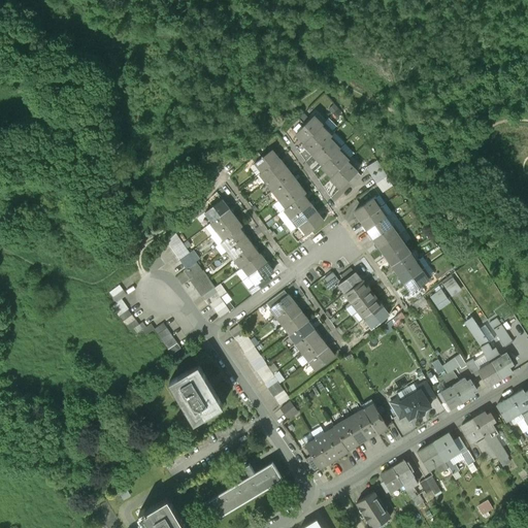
[(315,118),(298,134),(307,144),(323,128),(325,127),(315,118)]
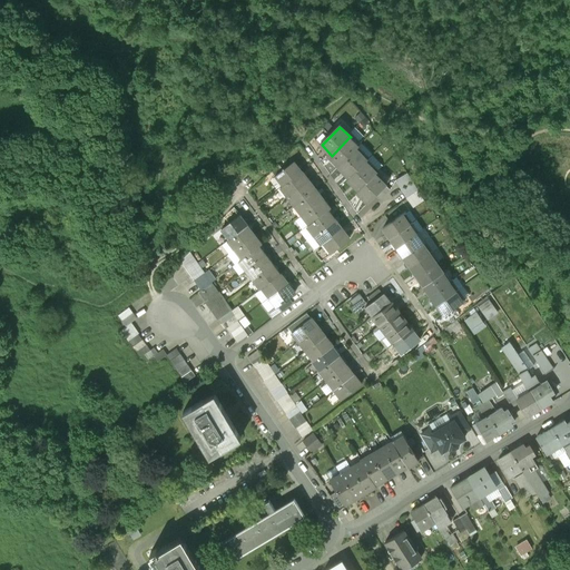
[(332,156),(331,157),(341,167),(357,150),(360,149),(349,138),(332,156)]
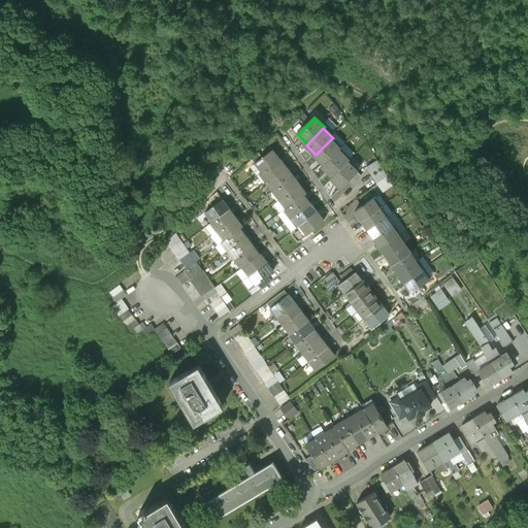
[(316,155),(314,157),(324,166),(339,151),(340,150),(331,139),(316,155)]
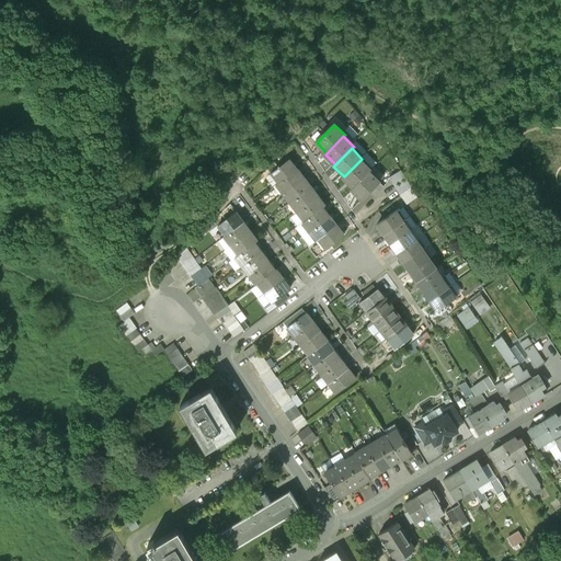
[(290,157),(272,171),(277,180),(297,165),(290,157)]
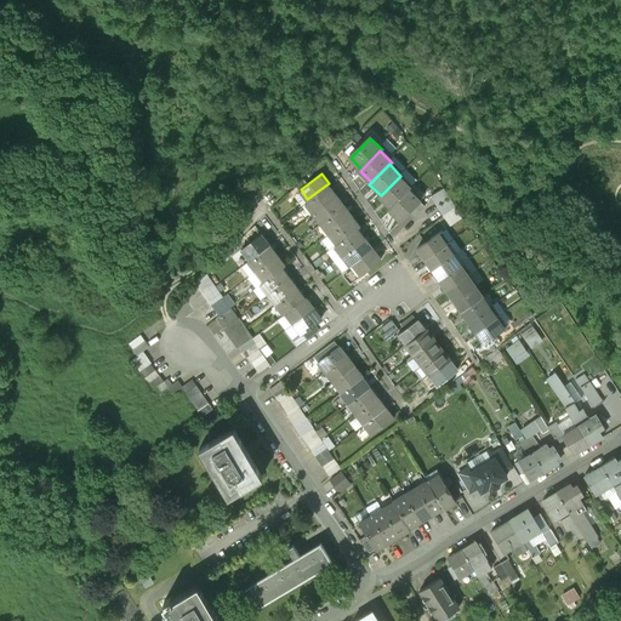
[(381,195),(379,198),(391,209),(409,189),(410,188),(399,177),(381,195)]
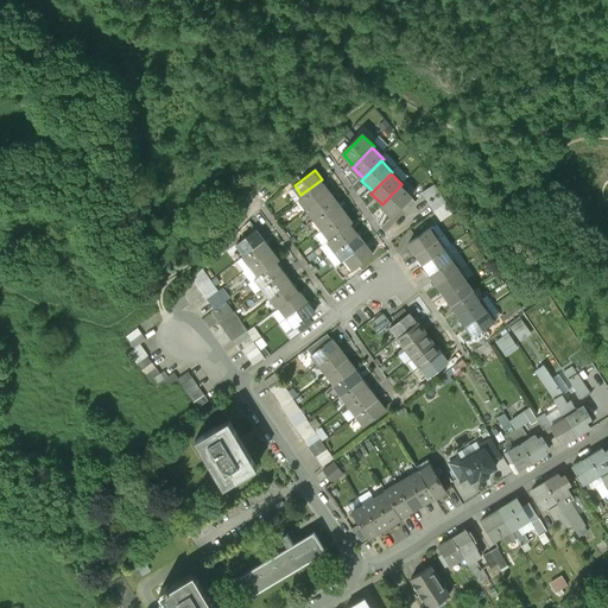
[(301,195),(299,196),(306,207),(329,189),(322,179),(301,195)]
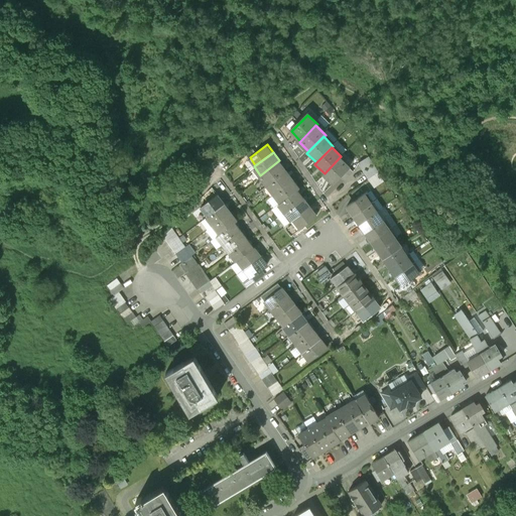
[(325,173),(324,174),(333,183),(341,175),(350,167),(340,157),(325,173)]
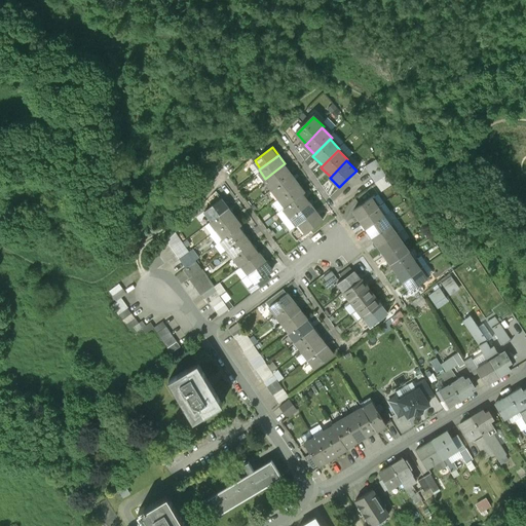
[(265,179),(272,187),(292,173),(285,163),(265,179)]
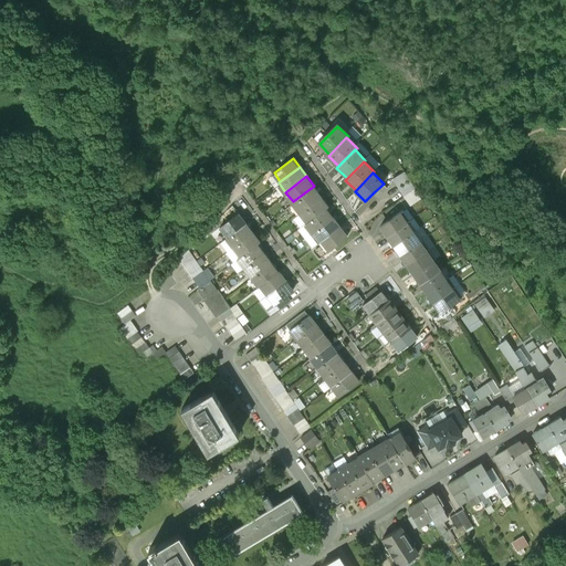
[(384,184),(374,192),(379,198),(388,188),(384,184)]
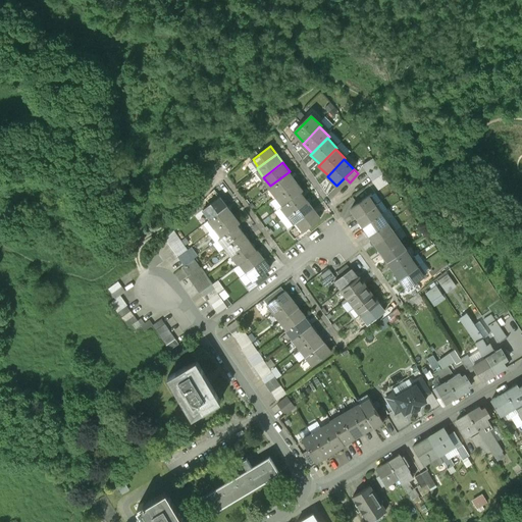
[(270,186),(277,195),(297,180),(290,171),(270,186)]
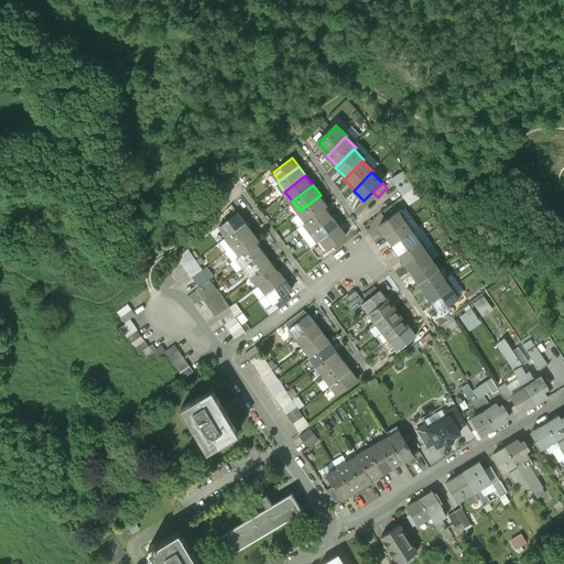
[(413,187),(403,195),(410,204),(420,197),(413,187)]
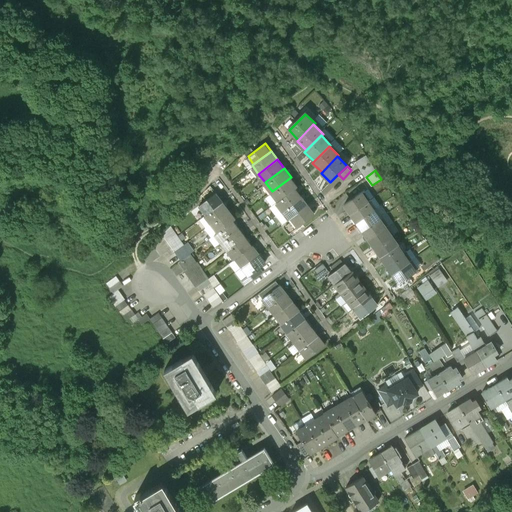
[(272,191),(279,200),(296,188),(298,186),(291,177),(272,191)]
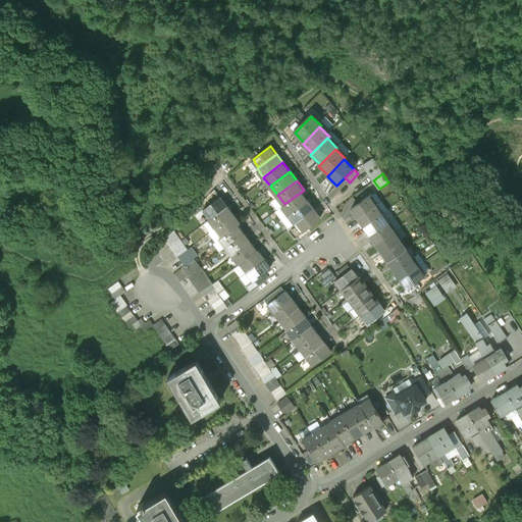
[(281,206),(289,215),(308,200),(302,192),(284,204),(281,206)]
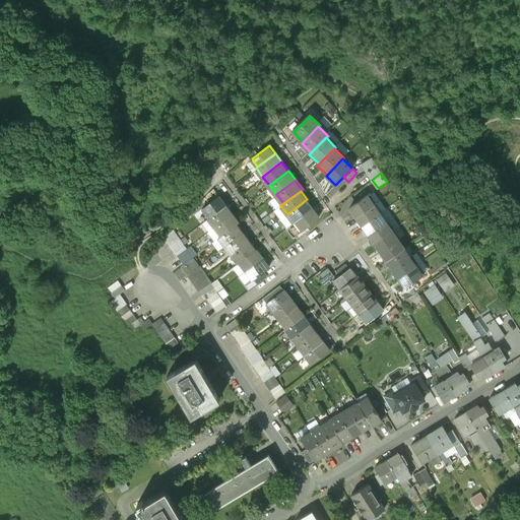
[(367,194),(347,208),(354,217),(374,203),(367,194)]
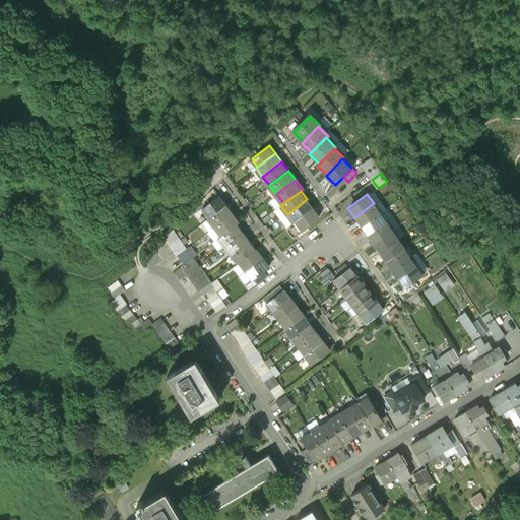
[(217,196),(200,208),(207,217),(224,205),(217,196)]
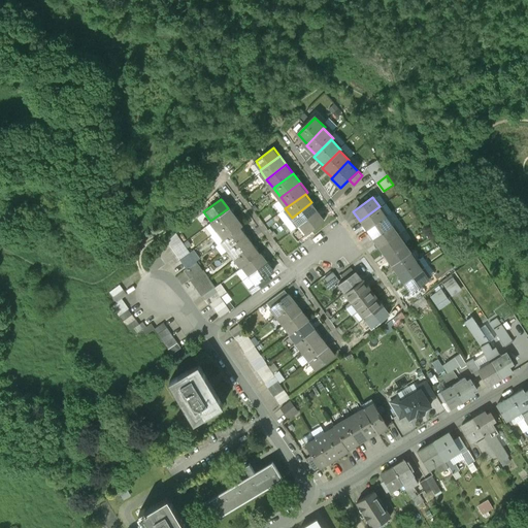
[(292,218),(299,226),(301,224),(318,211),(311,202),(292,218)]
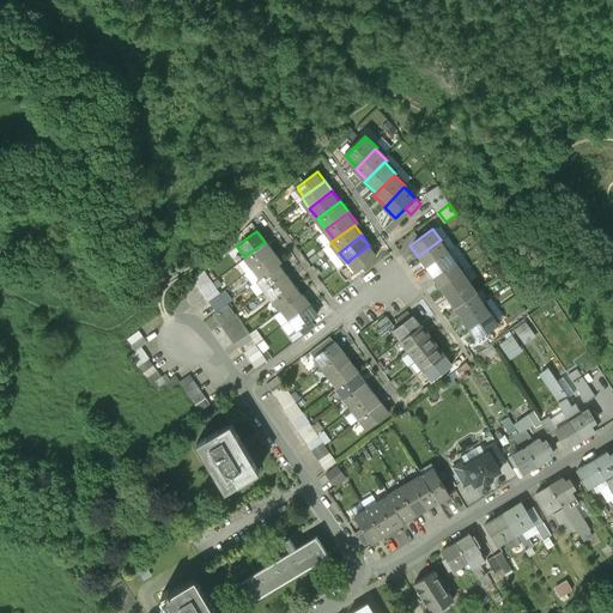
[(441,240),(418,256),(425,267),(448,250),(441,240)]
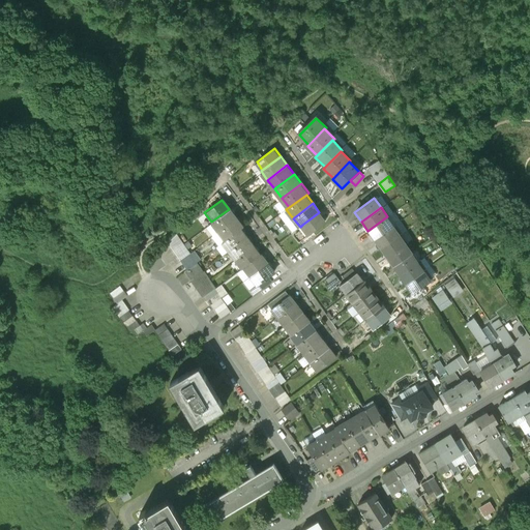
[(211,222),(210,223),(217,232),(236,218),(229,209),(211,222)]
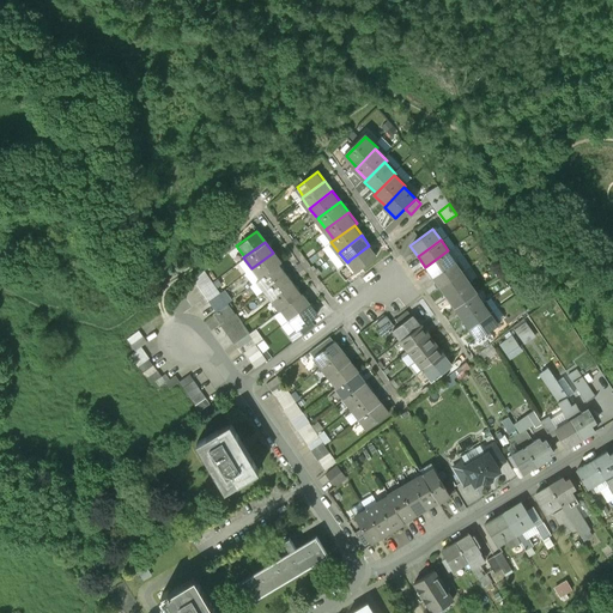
[(369,246),(350,260),(358,272),(378,256),(369,246)]
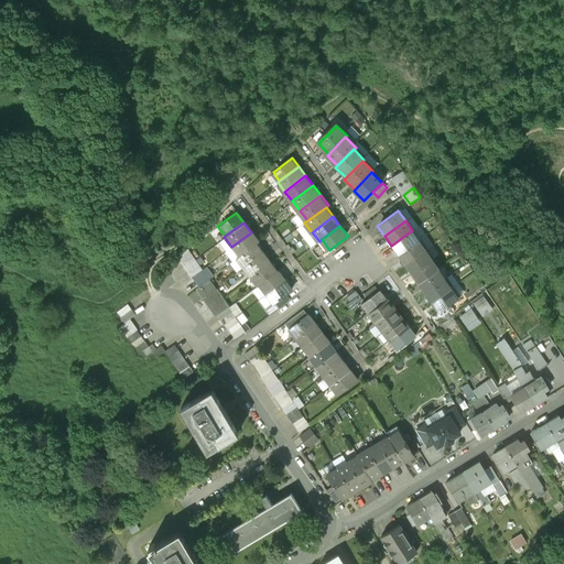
[(412,230),(391,246),(398,255),(419,240),(412,230)]
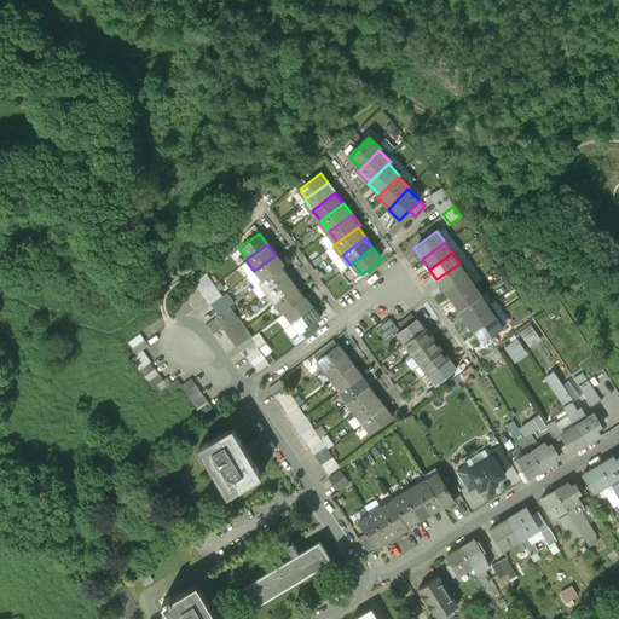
[(276,255),(254,271),(262,282),(282,267),(283,266),(276,255)]
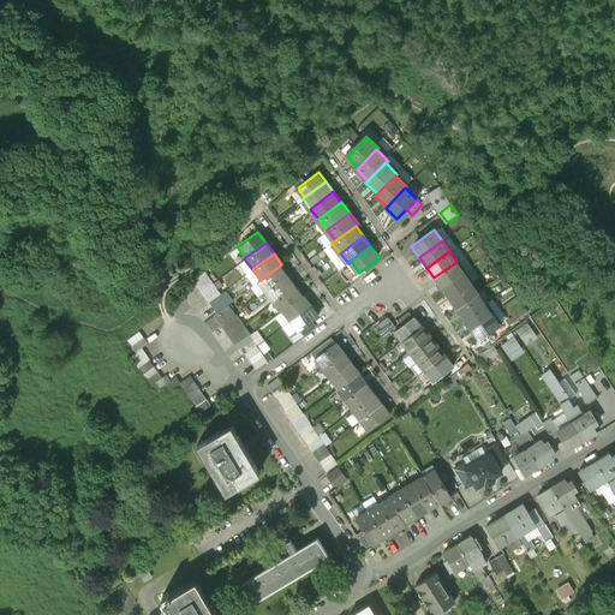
[(457,262),(434,278),(441,288),(464,273),(457,262)]
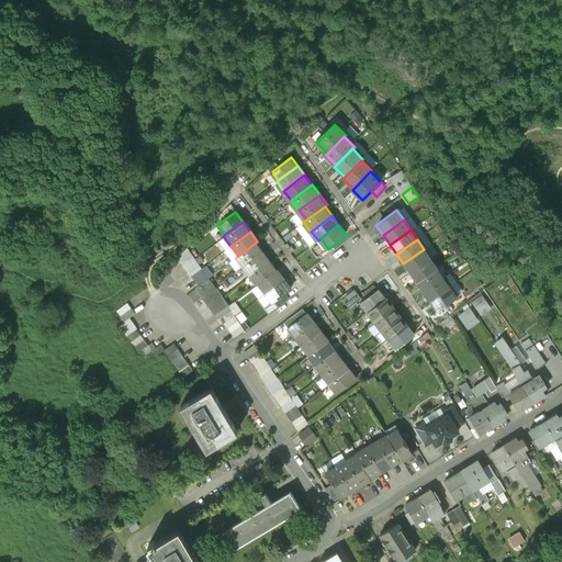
[(238,256),(236,257),(244,267),(263,251),(256,243),(238,256)]
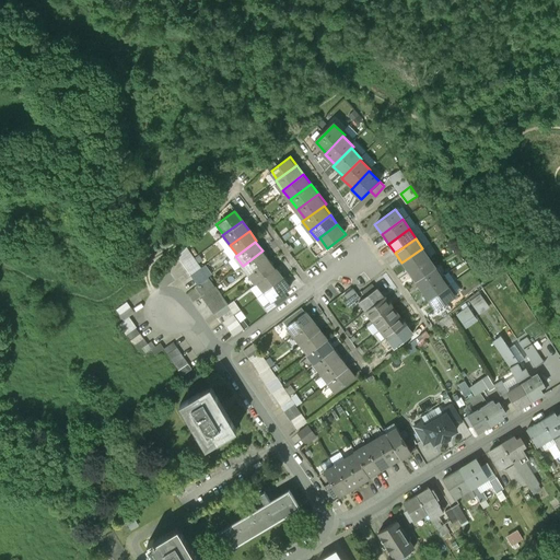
[(208,279),(186,248),(177,258),(198,287),(208,279)]
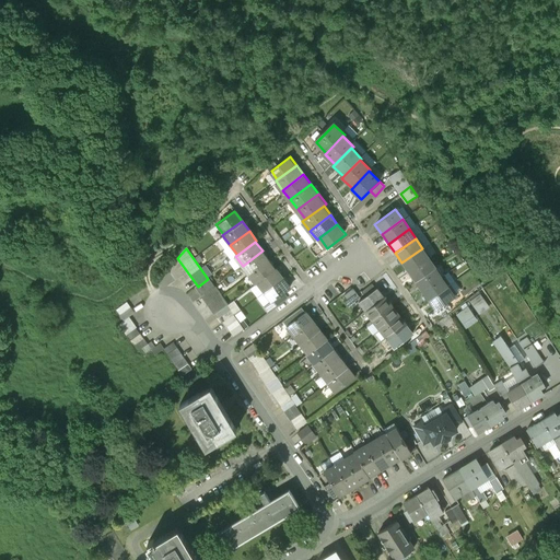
[(422,248),(401,263),(409,272),(430,258),(422,248)]
